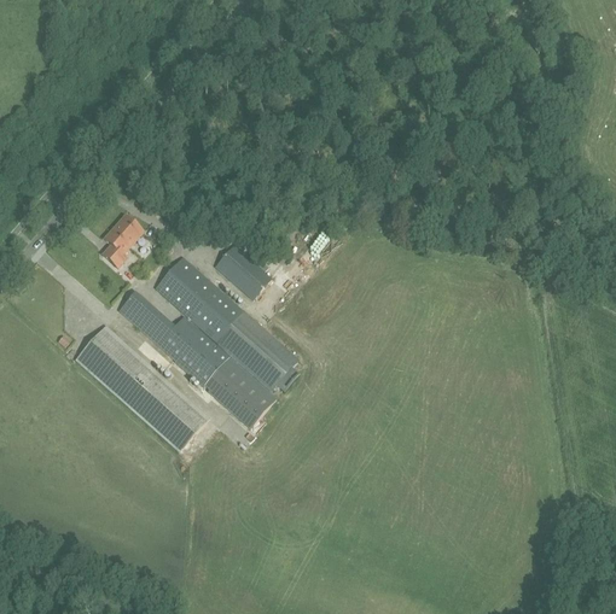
[(121,253),(140,232),(123,216),(103,239),(110,245),(102,255),(116,267),(125,257),(121,253)]
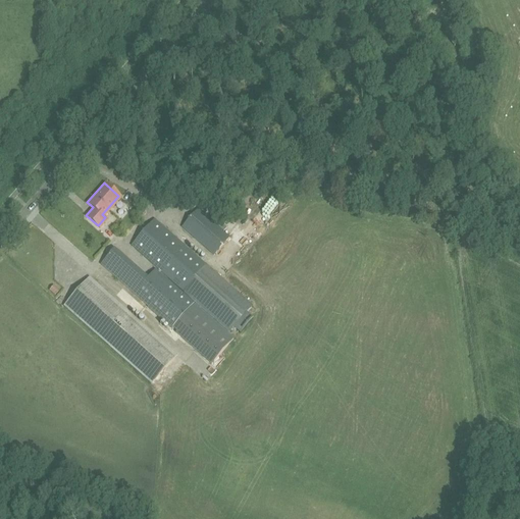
[(198,208),(182,225),(212,253),(227,236),(198,208)]
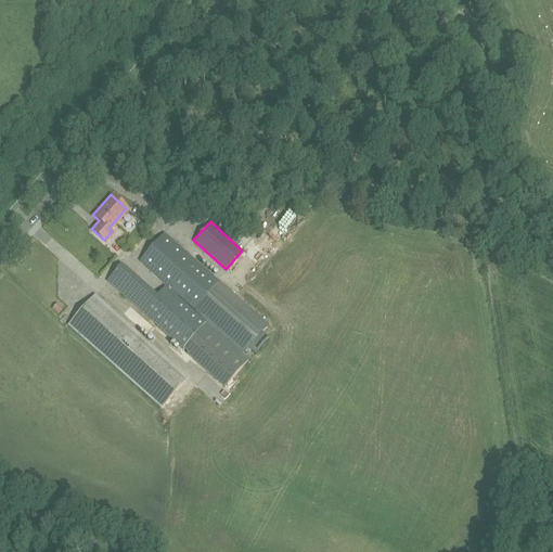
[(163,231),(139,259),(192,306),(242,350),(246,346),(254,352),(267,336),(259,331),(267,322),(253,309),(240,298),(236,295),(217,279),(163,231)]
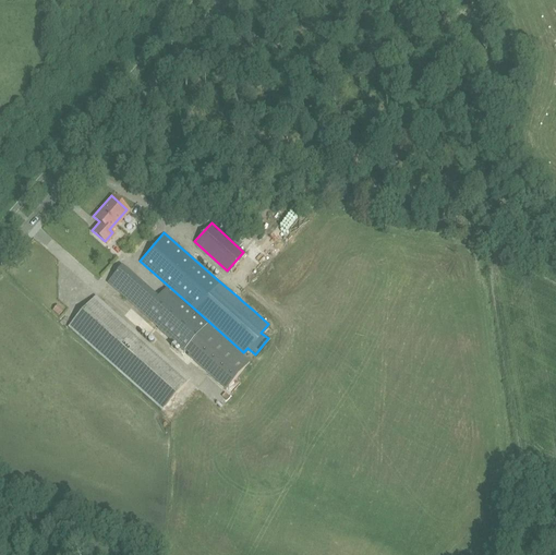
[(120,264),(106,280),(115,288),(183,349),(225,386),(248,360),(206,323),(165,287),(156,296),(129,272),(120,264)]
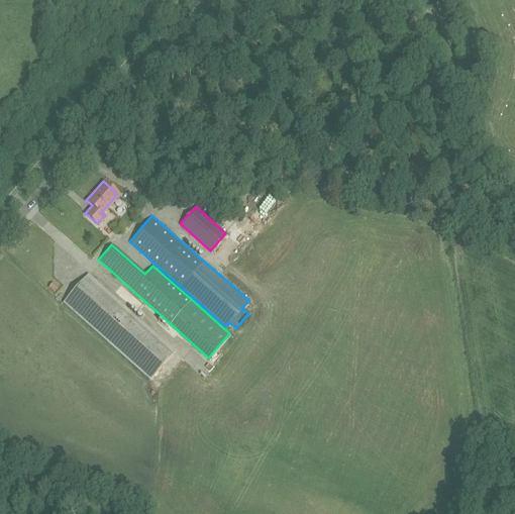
[(174,349),(87,273),(62,301),(147,378),(174,349)]
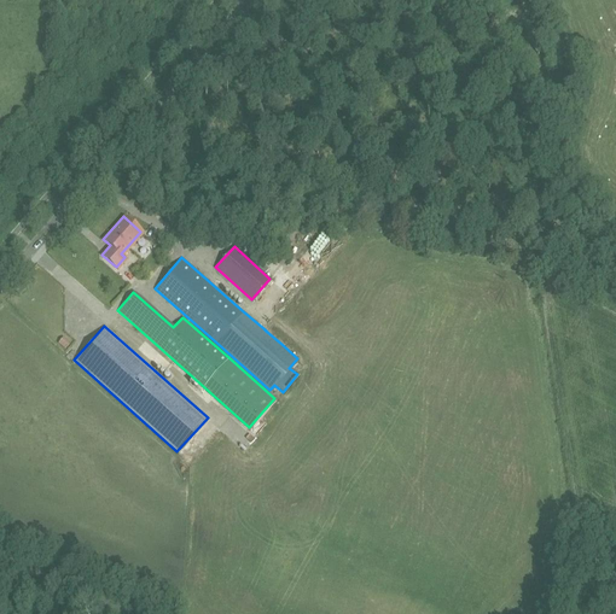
All buildings are outlined.
